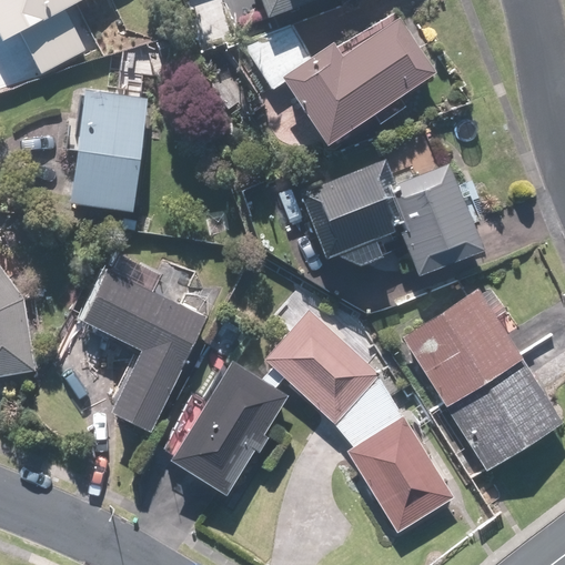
[(47,0),(0,0),(0,29),(6,40),(54,14),(47,0)]
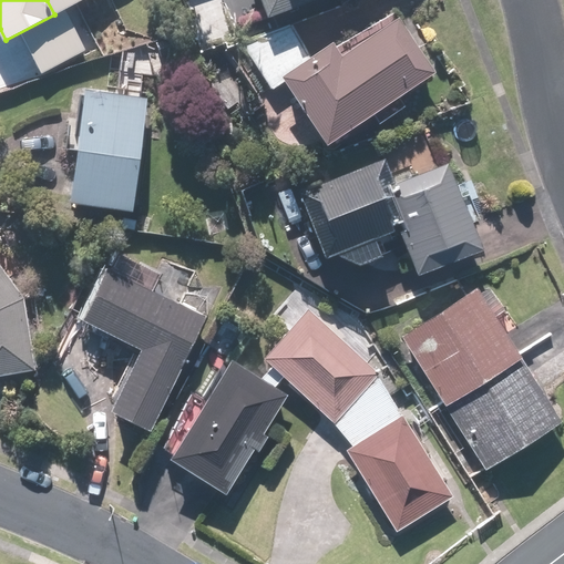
[(264,0),(270,18),(318,0),(264,0)]
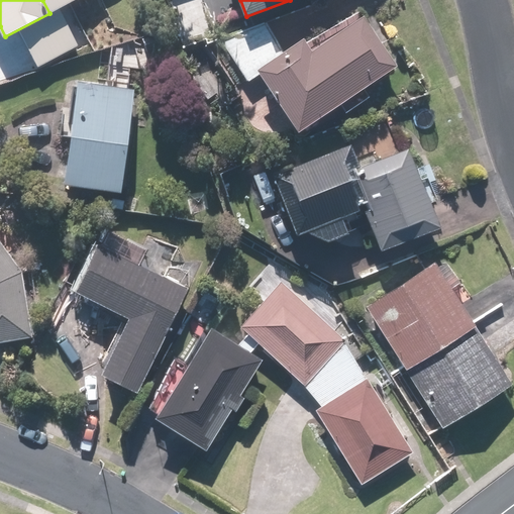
[(24,29),(40,62),(75,44),(58,12),(24,29)]
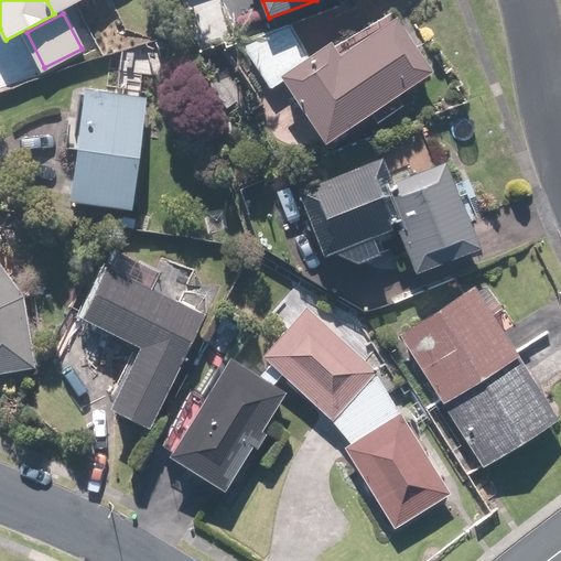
[(240,45),(270,90),(284,82),(327,146),(437,72),(399,18),(343,55),(333,42),(310,58),(289,27),(240,45)]
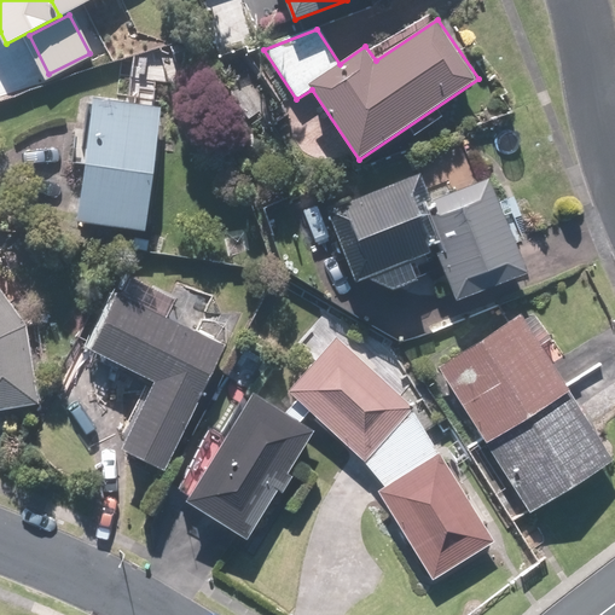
[(80,221),(148,231),(156,174),(161,108),(93,103),(88,168),(80,221)]
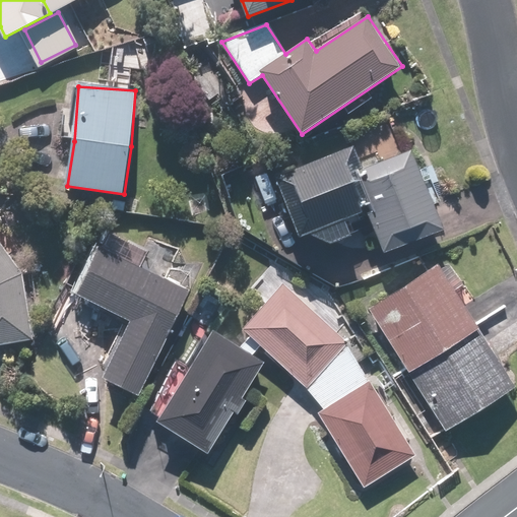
[(363,169),(354,146),(277,175),(300,236),(311,232),(331,242),(373,227),(382,252),(442,230),(412,150),(363,169)]
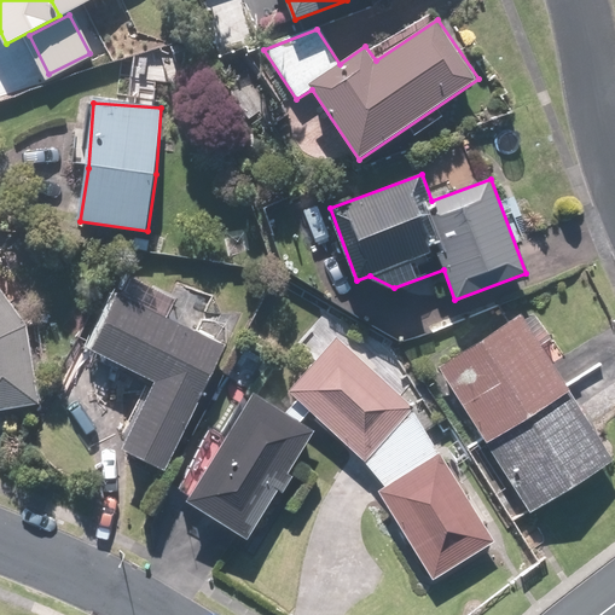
[(0,410),(36,405),(25,326),(0,289),(0,410)]
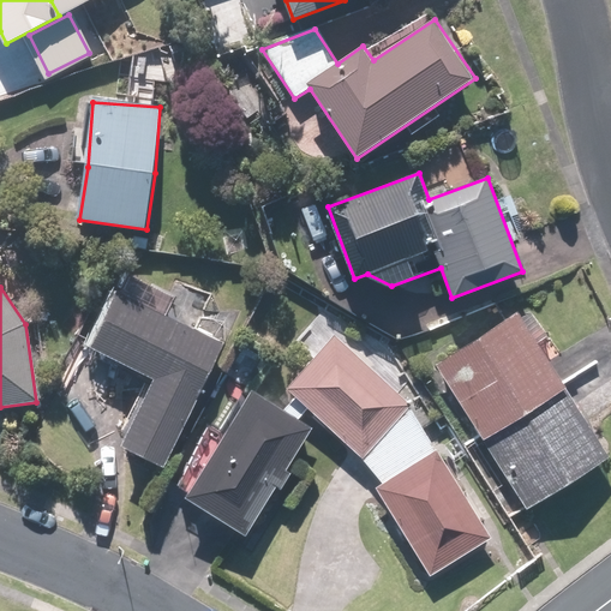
[(223,345),(117,292),(89,348),(154,379),(121,444),(163,465),(223,345)]
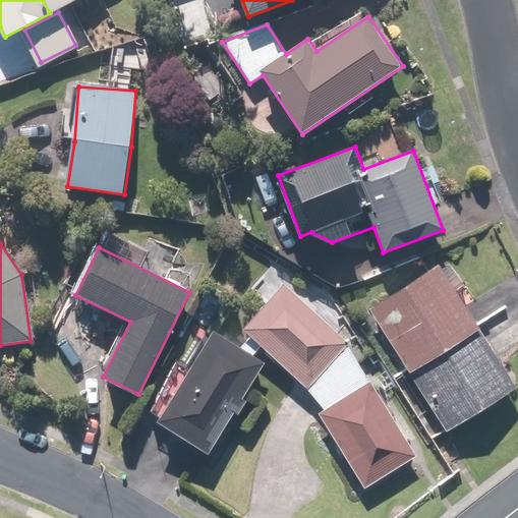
[(367,310),(447,433),(516,388),(437,267),(367,310)]
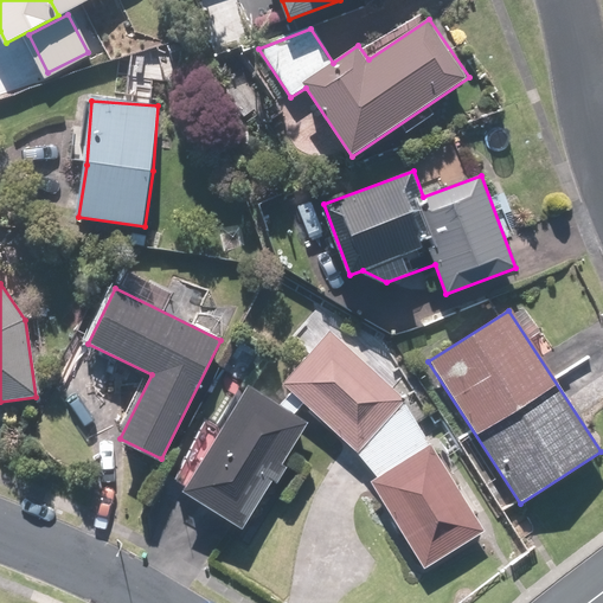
[(281,383),(357,453),(377,478),(370,482),(423,570),(485,533),(430,446),(403,403),(405,401),(329,331),(281,383)]
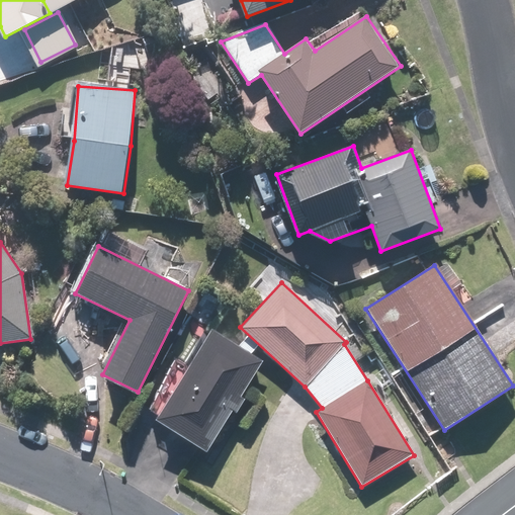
[(212,329),(157,418),(208,449),(264,360),(212,329)]
